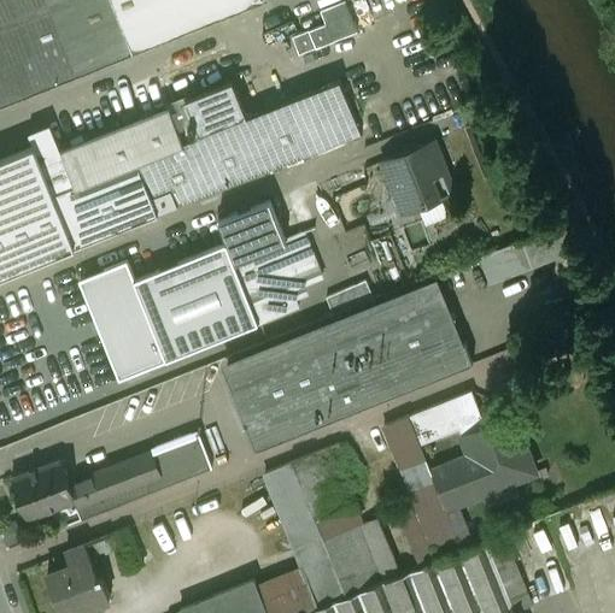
[(0,108),(78,78),(46,0),(0,0),(0,108)]
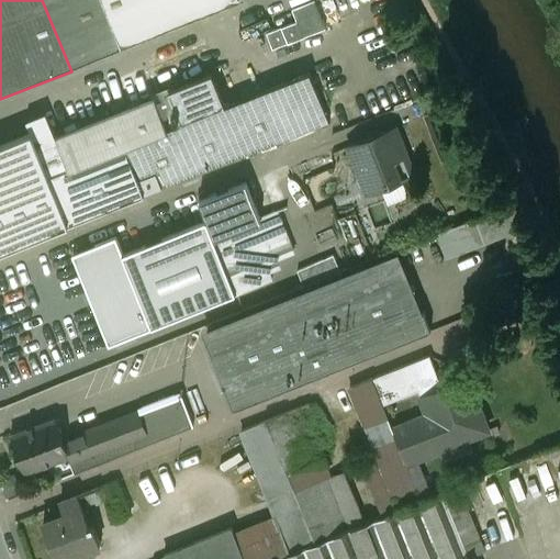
[(241,0),(42,0),(71,71),(243,3),(241,0)]
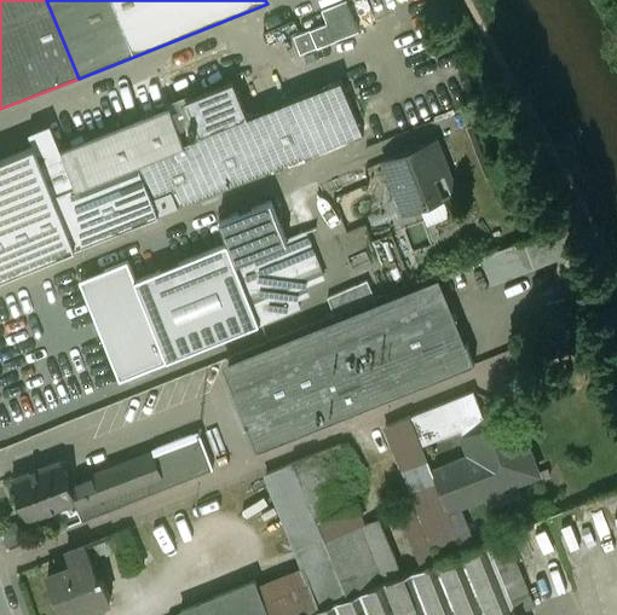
[(345,5),(321,15),(326,28),(292,41),(299,58),(357,35),(345,5)]
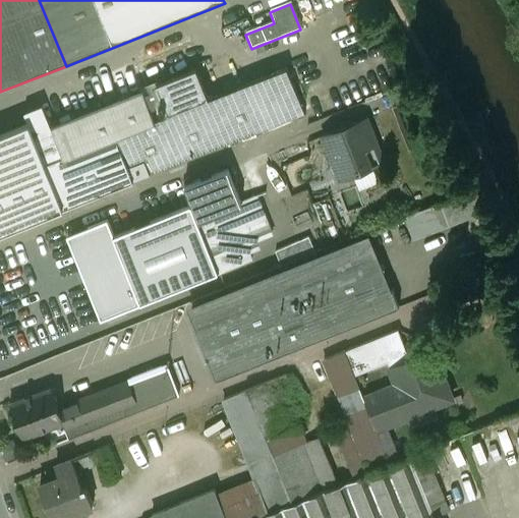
[(155,91),(51,131),(51,130),(50,130),(62,160),(44,168),(62,213),(254,135),(254,137),(303,118),(285,71),(207,103),(194,72),(155,90),(155,91)]
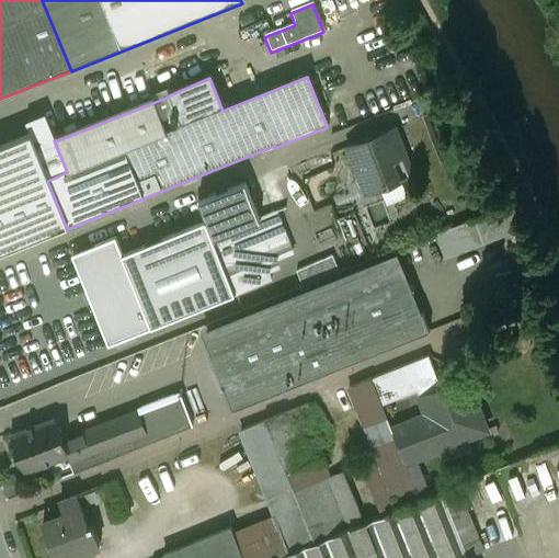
[(67,172),(54,140),(44,116),(24,124),(30,137),(47,181),(67,172)]
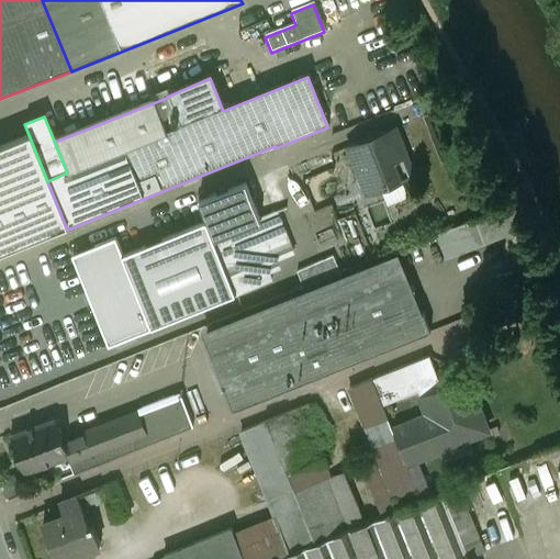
[(395,131),(350,149),(369,197),(409,180),(398,153),(403,151),(395,131)]
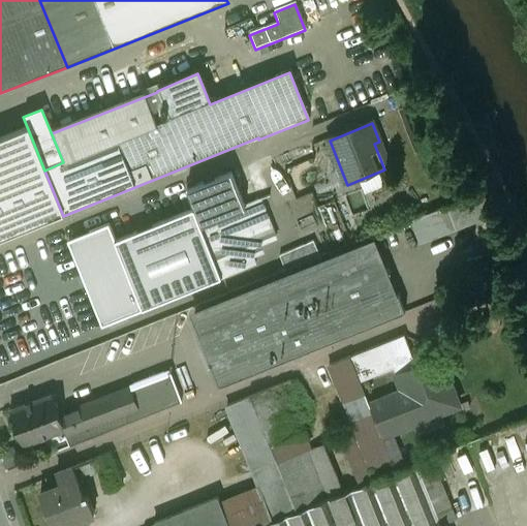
[(28,129),(0,140),(0,240),(63,216),(44,171),(28,129)]
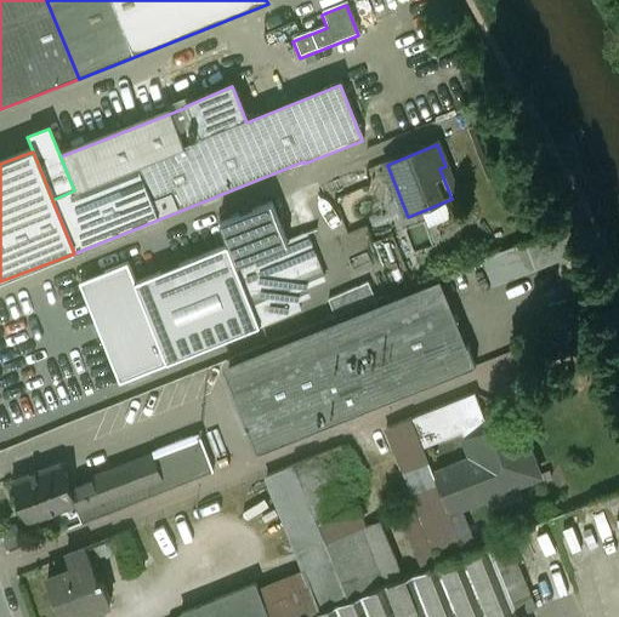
[(304,204),(290,209),(294,216),(304,240),(305,239),(314,234),(304,204)]
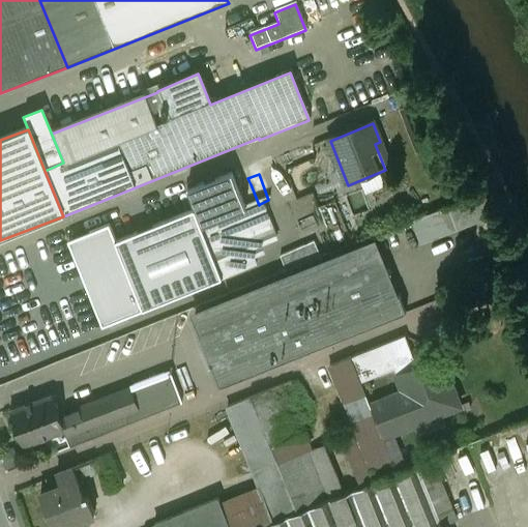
[(236,191),(230,176),(185,194),(193,211),(221,281),(222,282),(255,267),(250,256),(260,252),(236,191)]
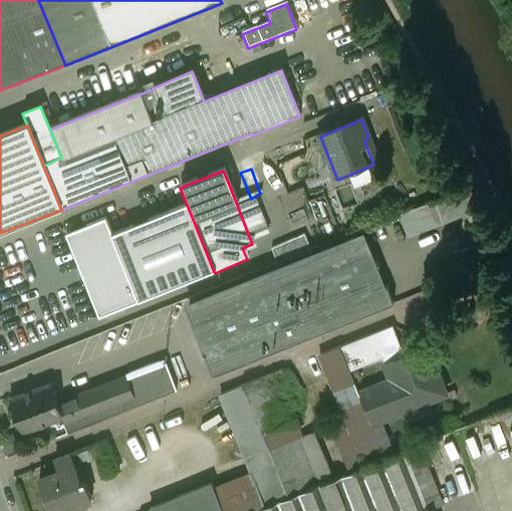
[(251,199),(243,179),(229,185),(251,241),(267,235),(252,198),(251,199)]
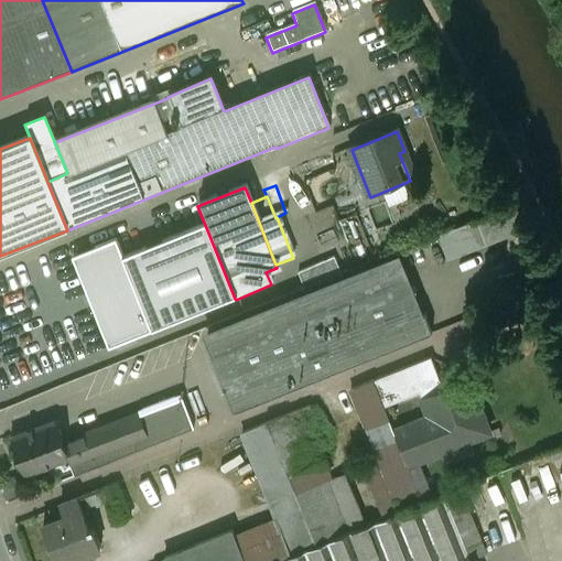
[(501,211),(436,236),(447,262),(511,237),(501,211)]
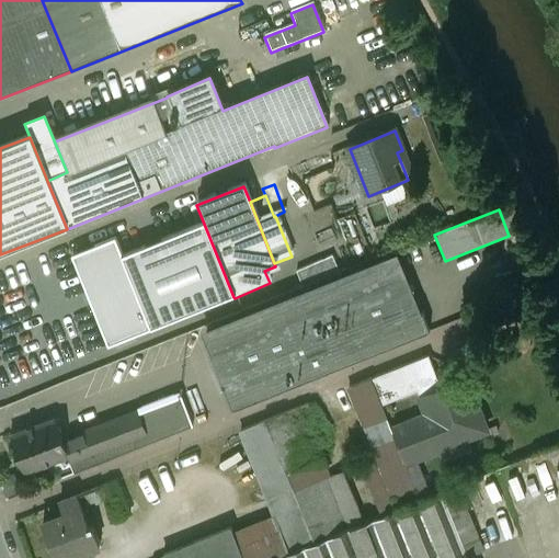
[(204,224),(122,258),(114,240),(70,258),(107,349),(161,327),(234,297),(204,224)]
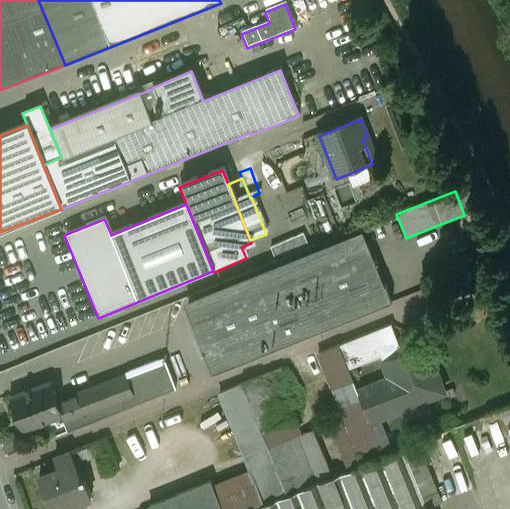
[(301,236),(269,251),(275,265),(308,252),(301,236)]
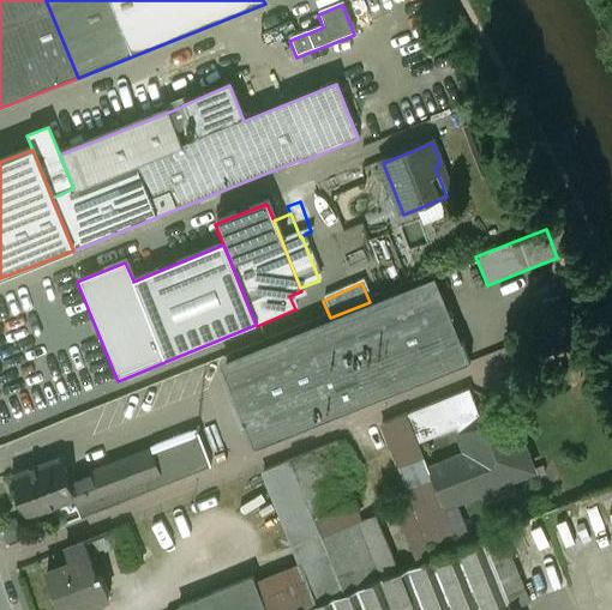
[(413,302),(223,379),(253,452),(469,364),(461,344),(435,355),(413,302)]
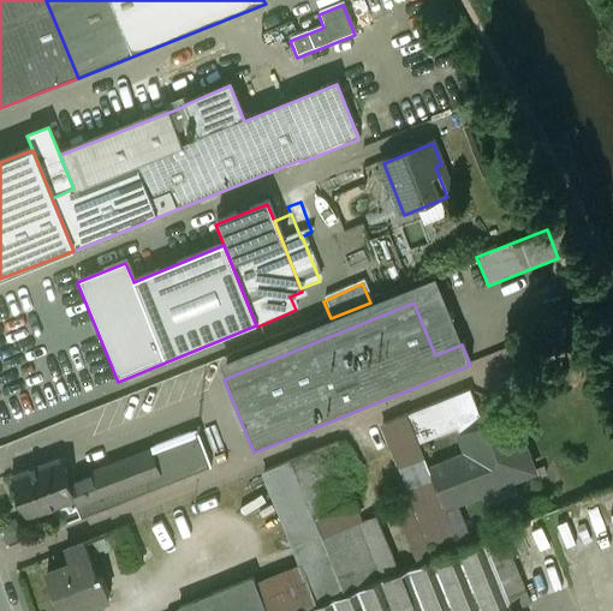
[(525,369),(499,379),(505,395),(533,384),(525,369)]
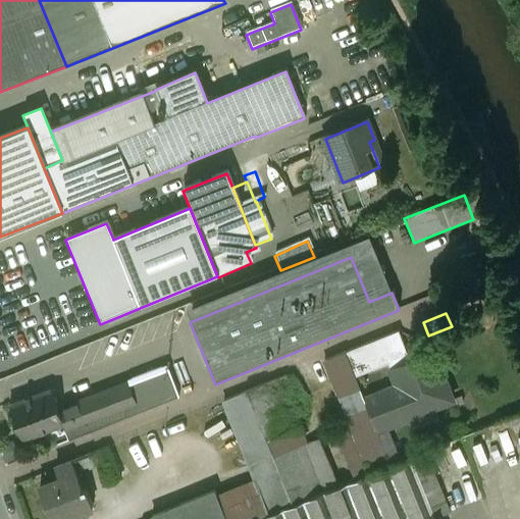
[(398,332),(345,355),(353,375),(387,361),(391,369),(408,362),(398,332)]
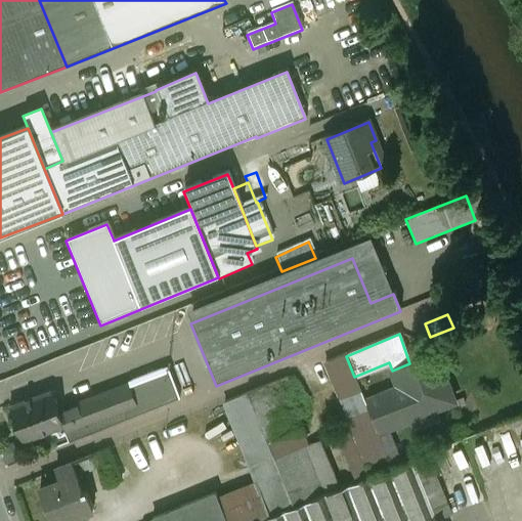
[(346,418),(335,434),(305,447),(327,496),(371,478),(366,469),(388,460),(378,435),(354,377),(346,356),(324,364),(346,418)]
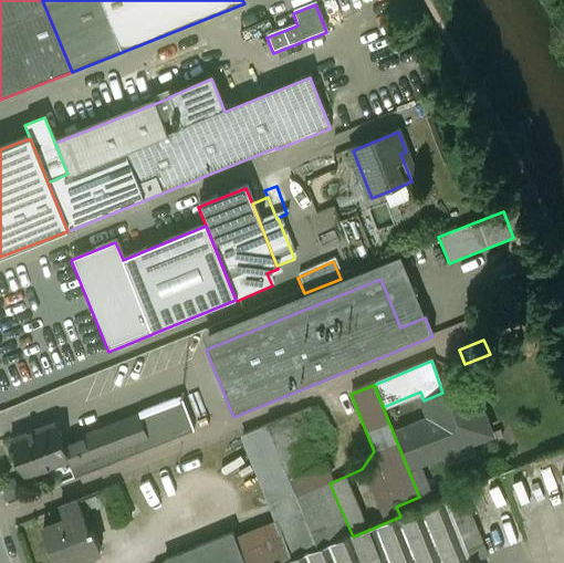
[(442,393),(424,400),(426,406),(423,407),(431,428),(403,439),(415,468),(419,466),(490,437),(481,416),(480,417),(473,399),(472,399),(467,387),(445,396),(442,393)]
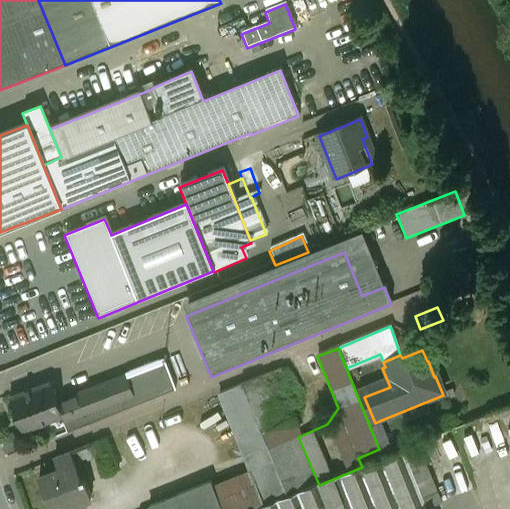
[(163,364),(57,404),(62,418),(61,419),(67,435),(174,392),(163,364)]
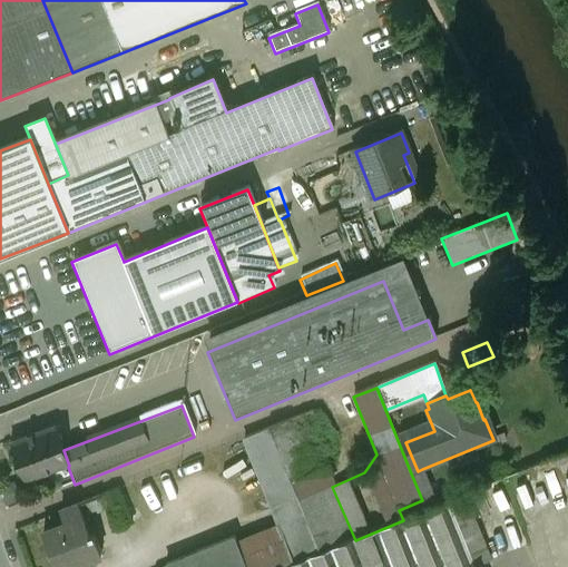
[(332,487),(303,417),(242,441),(278,528),(294,564),(355,540),(332,487)]
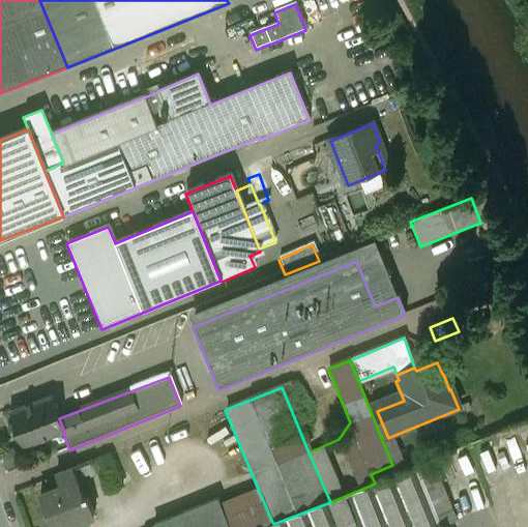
[(51,398),(8,414),(22,449),(63,434),(64,433),(59,418),(51,398)]
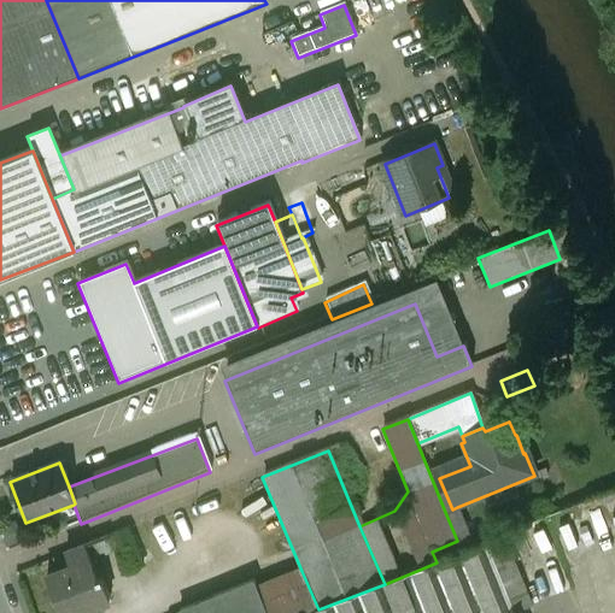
[(473,548),(457,507),(452,510),(445,512),(457,541),(462,553),(473,548)]
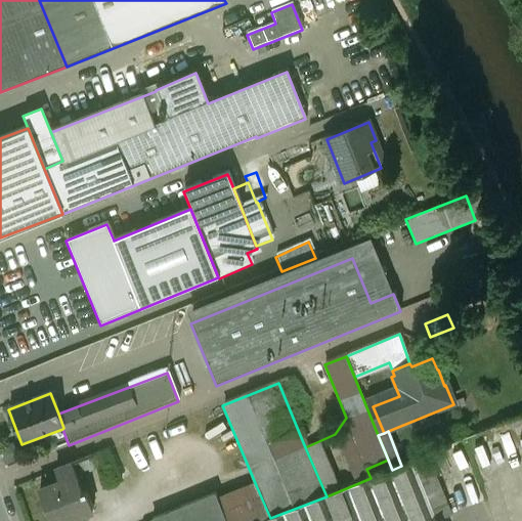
[(441,520),(434,520),(411,463),(264,520),(441,520)]
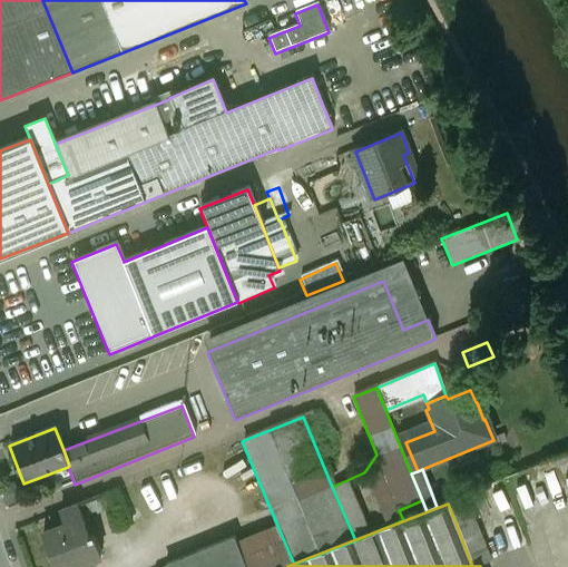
[(82,520),(43,536),(56,566),(74,566),(100,556),(92,537),(89,538),(82,520)]
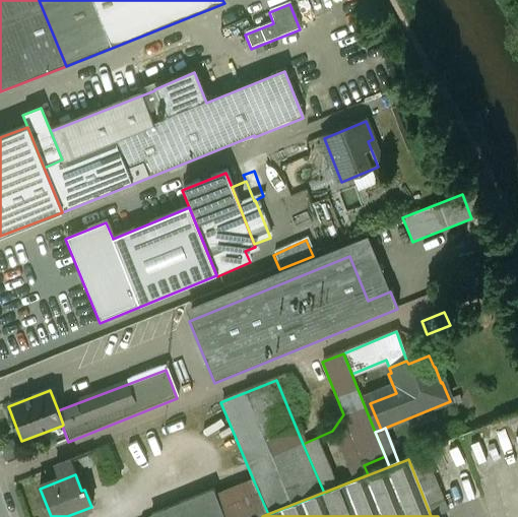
[(254,481),(216,497),(223,516),(262,516),(268,514),(254,481)]
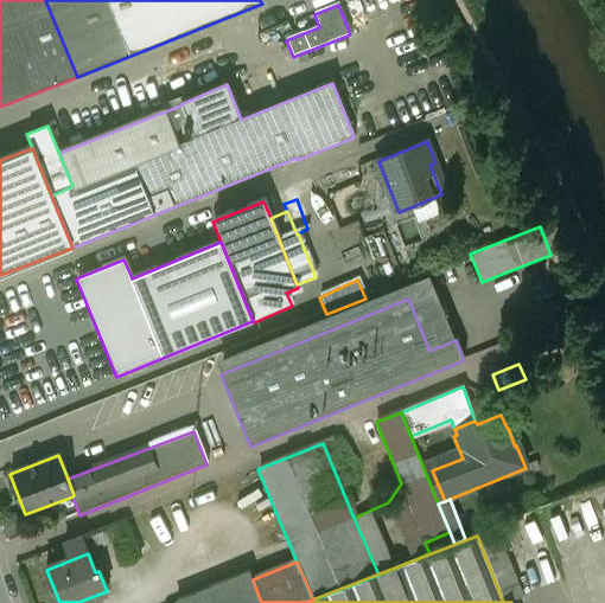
[(249,573),(176,602),(261,602),(253,579),(249,573)]
